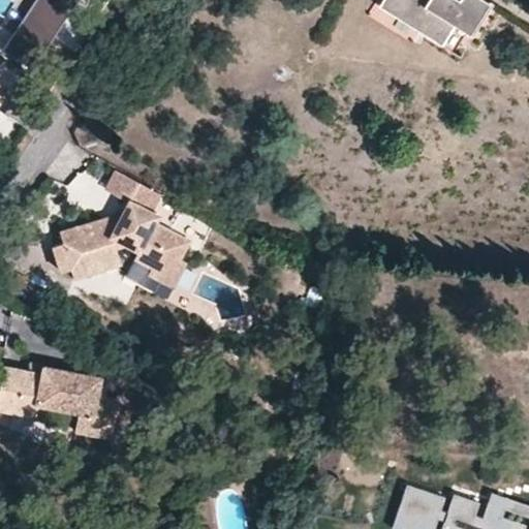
[(35,0),(1,54),(30,73),(79,0),(35,0)]
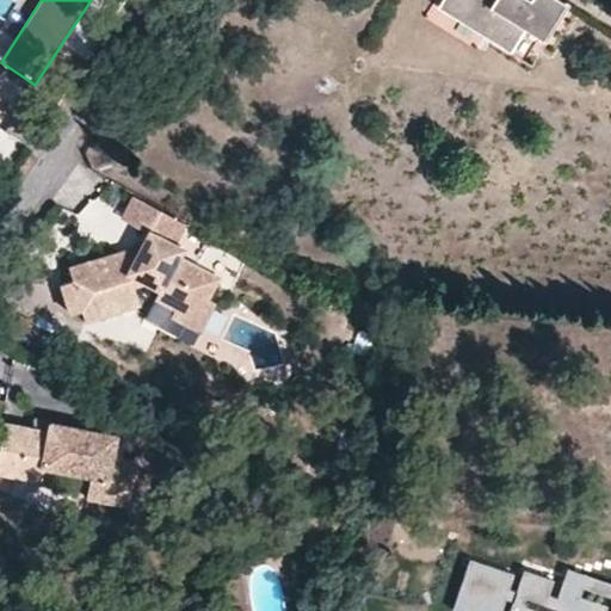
[(442,0),(440,2),(512,48),(523,31),(541,41),(563,6),(554,0),(530,0),(529,2),(524,10),(516,6),(519,0),(442,0)]
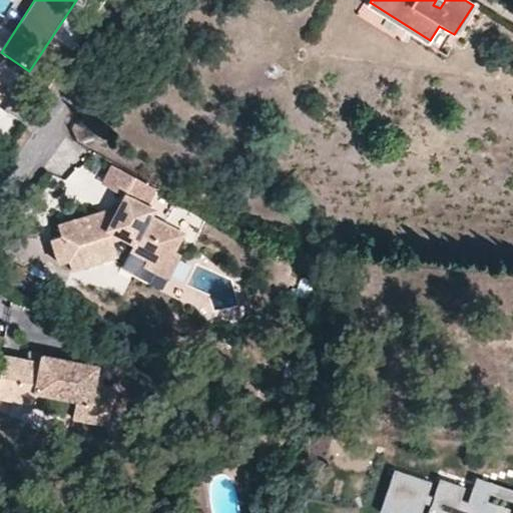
[(430,40),(370,2),(367,7),(427,44),(430,40)]
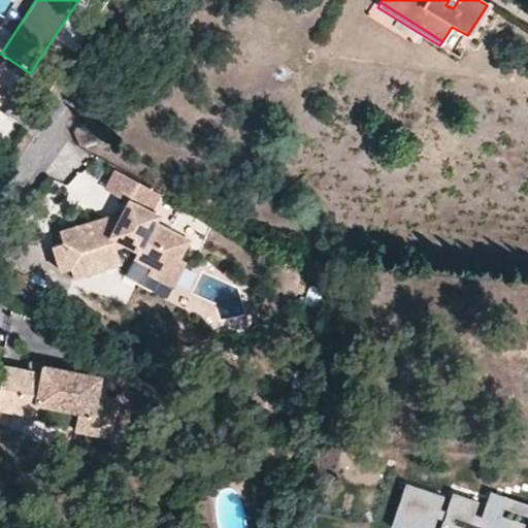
[(132,179),(113,169),(108,178),(111,196),(126,203),(120,213),(58,232),(61,243),(51,248),(60,273),(70,270),(118,257),(137,251),(133,261),(150,268),(168,276),(177,259),(187,240),(155,224),(157,217),(150,213),(159,194),(132,179)]
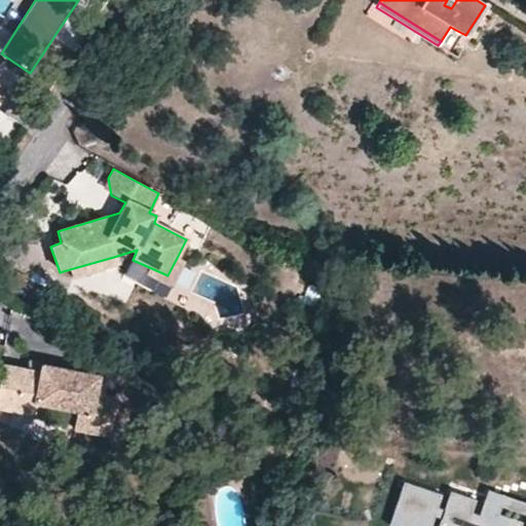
[(111,195),(108,178),(102,190),(111,195)]
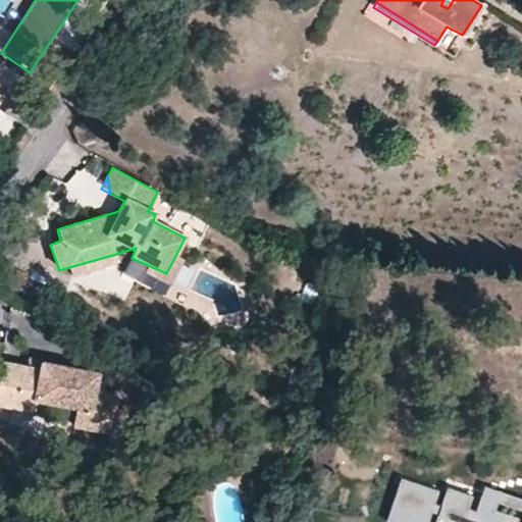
[(116,254),(69,267),(72,276),(117,262),(116,254)]
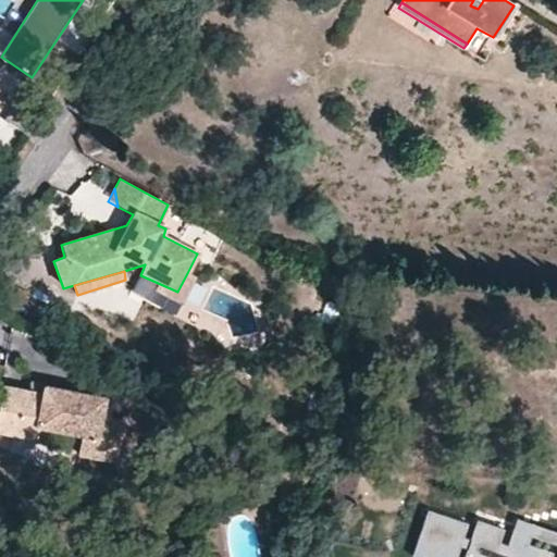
[(196,279),(187,273),(177,292),(158,283),(153,292),(181,305),(196,279)]
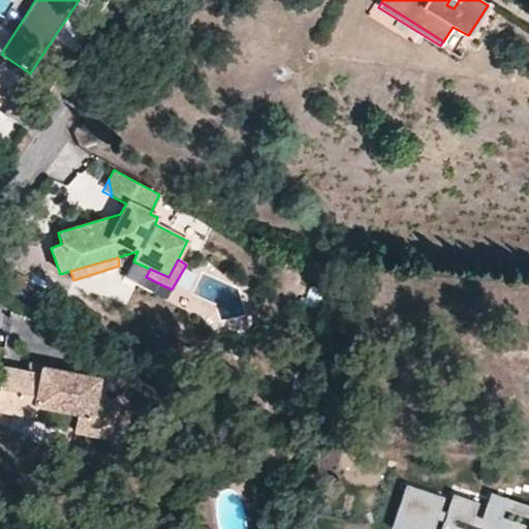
[(40,365),(42,356),(27,353),(25,362),(40,365)]
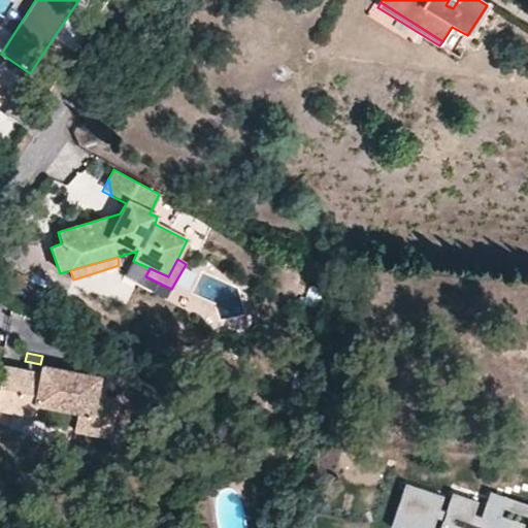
[(94,386),(97,373),(98,367),(42,356),(40,364),(25,361),(2,357),(0,366),(0,399),(32,406),(34,395),(74,403),(71,420),(106,427),(114,390),(102,388),(94,386)]
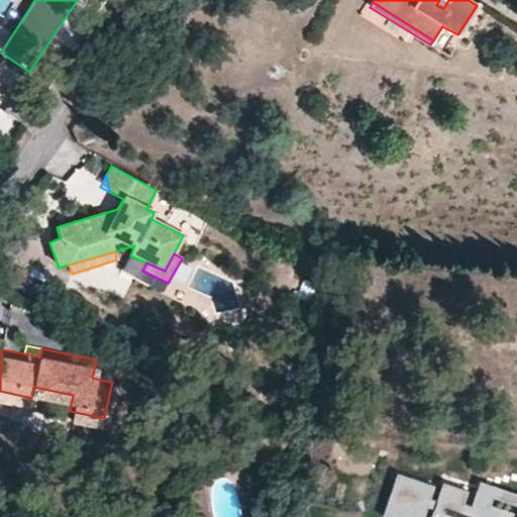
[(103,368),(95,366),(92,378),(100,380),(103,368)]
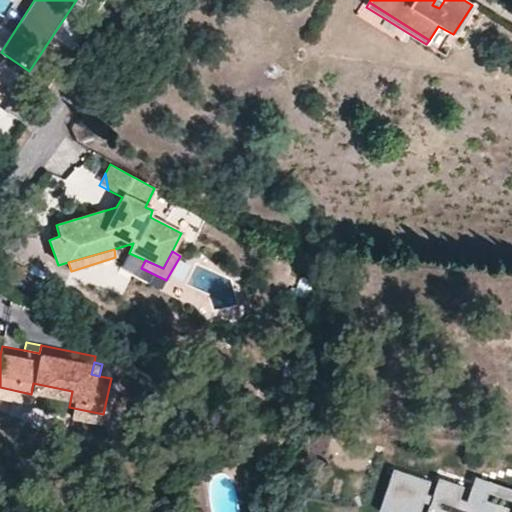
[(259,448),(262,433),(250,431),(248,445),(259,448)]
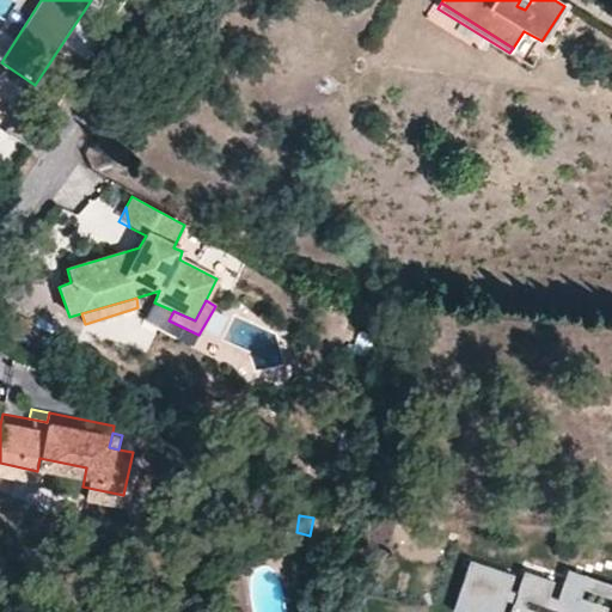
[(611,611),(611,577),(560,560),(556,570),(527,560),(521,575),(471,557),(457,595),(506,611),(611,611)]
